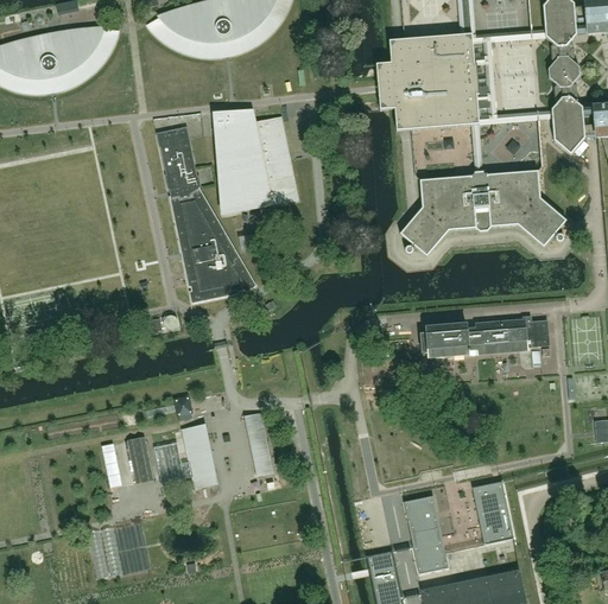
[(202,0),(188,4),(159,13),(159,14),(147,21),(156,30),(166,38),(177,44),(189,49),(201,51),(213,52),(226,51),(229,51),(241,48),(253,42),(264,35),(273,25),(282,16),(287,4),(287,0),(202,0)]
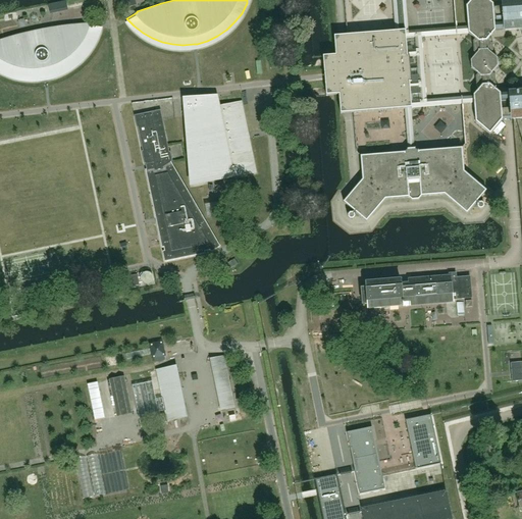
[(469,0),(466,3),(468,23),(408,28),(405,0),(392,0),(395,29),(334,34),(335,52),(323,53),(323,56),(326,93),(338,92),(341,111),(404,106),(408,146),(405,150),(360,153),(362,177),(344,199),(354,208),(353,209),(350,210),(348,212),(349,214),(351,216),(353,216),(355,214),(354,211),(356,210),(366,219),(385,196),(408,195),(412,198),(418,197),(421,194),(445,192),(467,210),(475,200),(477,201),(477,204),(479,206),(482,206),(484,204),(483,201),(481,199),(479,199),(477,198),(486,188),(464,168),(462,145),(418,149),(414,145),(411,104),(474,100),(475,119),(489,132),(503,117),(502,113),(510,113),(510,117),(516,116),(521,115),(521,0),(502,0),(502,3),(493,4),(492,2),(490,0),(469,0)]
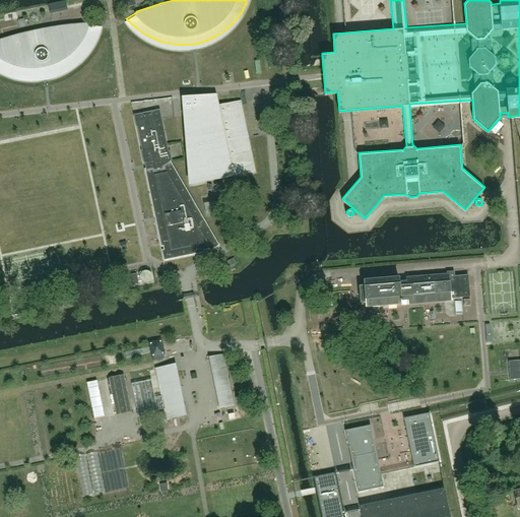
[(99,26),(100,23),(88,22),(88,21),(81,21),(74,22),(66,22),(59,23),(52,24),(44,26),(37,27),(29,29),(22,30),(15,33),(8,35),(1,38),(0,37),(0,67),(2,69),(5,70),(8,72),(11,73),(14,73),(18,74),(21,75),(24,75),(27,75),(30,76),(35,76),(38,75),(41,75),(44,75),(47,74),(50,73),(53,72),(57,71),(60,70),(63,69),(66,67),(68,66),(71,64),(74,62),(77,60),(79,58),(81,55),(84,53),(86,50),(88,48),(90,45),(92,42),(93,39),(95,36),(96,33),(98,29),(99,26)]
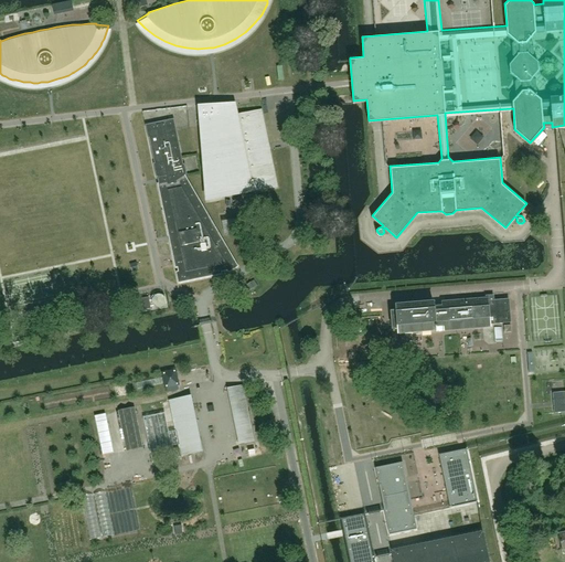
[(234,101),(200,103),(206,193),(251,183),(252,188),(276,182),(260,107),(236,112),(234,101)]
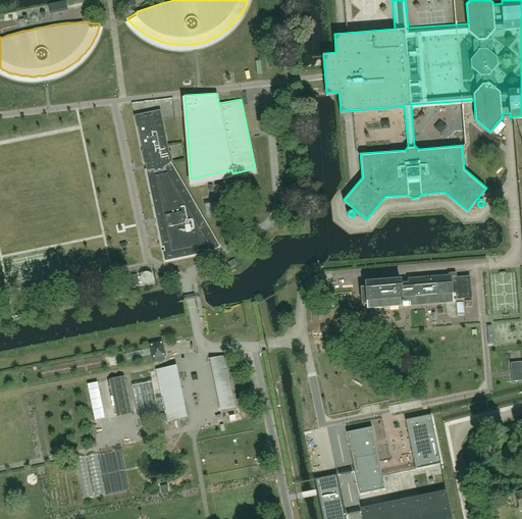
[(155,164),(146,166),(165,260),(212,250),(221,245),(171,159),(172,159),(170,149),(169,150),(161,107),(134,112),(137,125),(138,125),(143,149),(142,149),(144,162),(154,160),(155,164)]
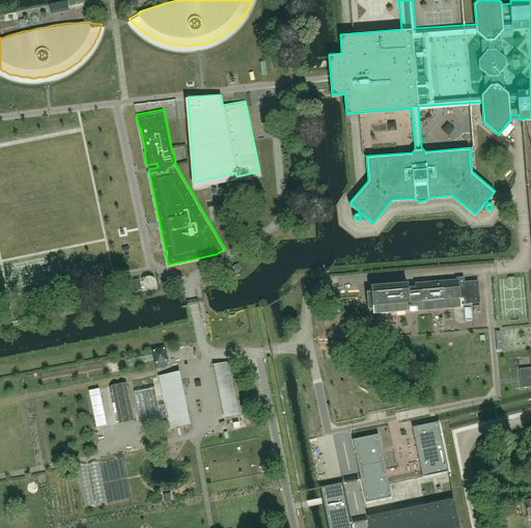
[(218,200),(211,200),(211,213),(219,213),(218,200)]
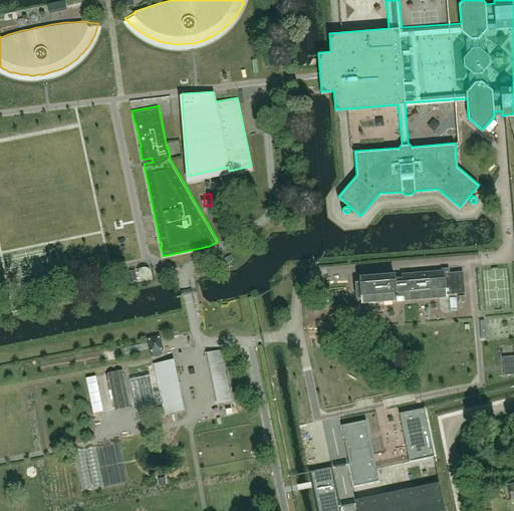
[(355,280),(356,287),(356,296),(361,296),(362,301),(397,298),(397,294),(404,293),(405,298),(446,294),(446,291),(464,290),(463,269),(450,270),(449,270),(449,266),(442,267),(442,268),(402,272),(403,276),(396,276),(395,272),(360,275),(360,280),(355,280)]
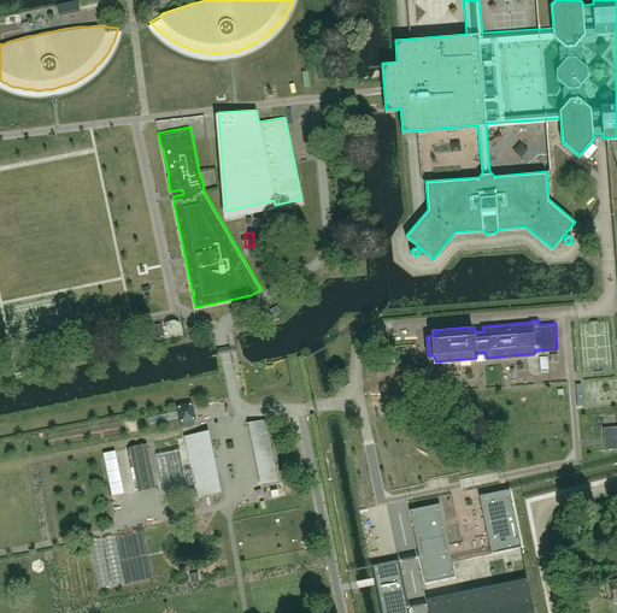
[(153,336),(165,334),(163,322),(151,324),(153,336)]
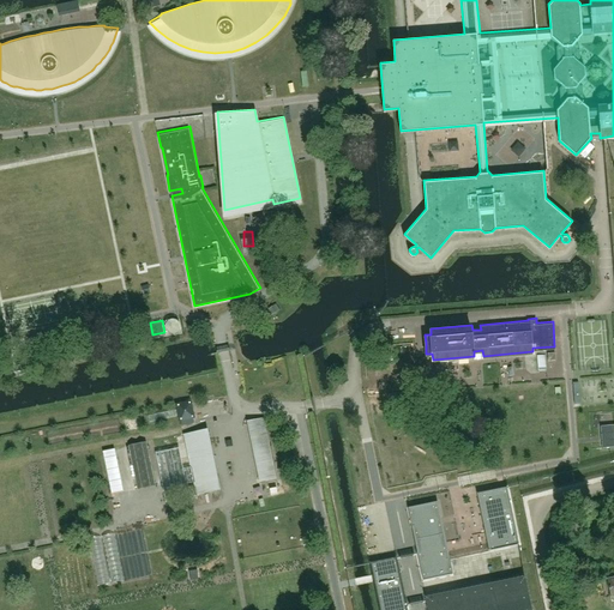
[(585,339),(585,350),(600,349),(599,338),(585,339)]
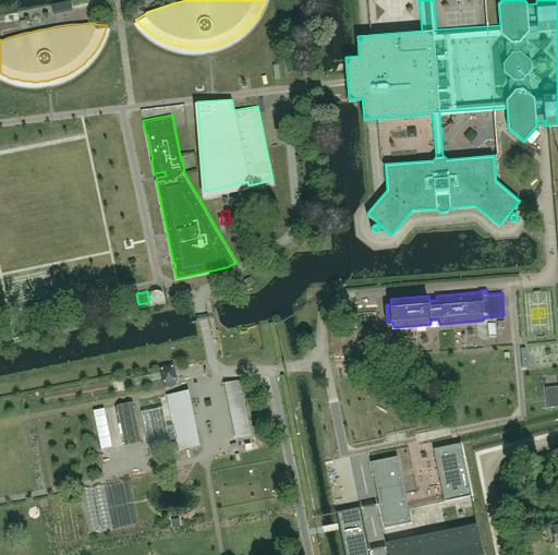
[(495,341),(504,341),(504,328),(495,328),(495,341)]
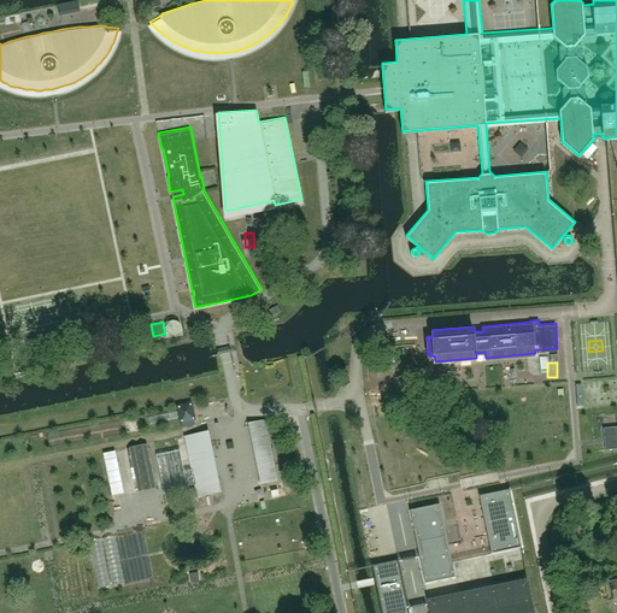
[(556,425),(583,424),(581,390),(553,393),(556,425)]
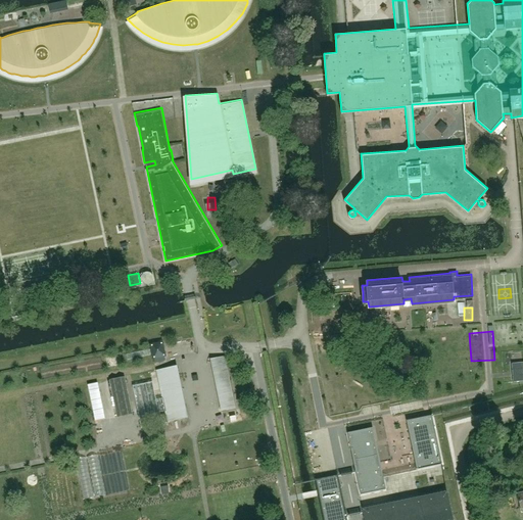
[(164,353),(162,340),(151,343),(154,356),(164,353)]
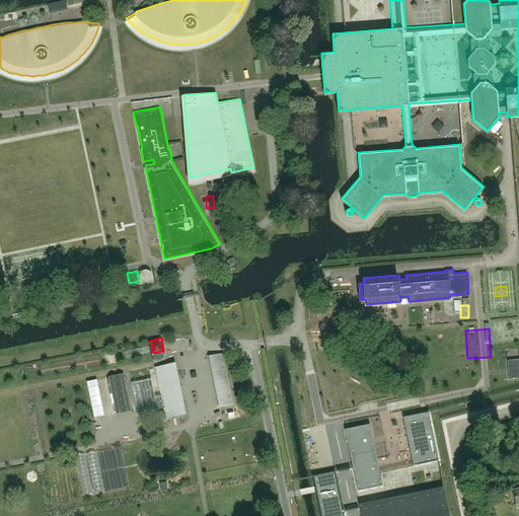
[(232,401),(222,352),(210,354),(220,403),(232,401)]
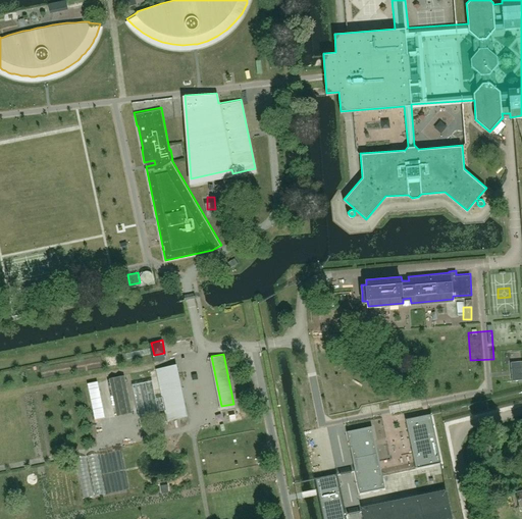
[(521,359),(511,360),(512,379),(521,378),(521,359)]
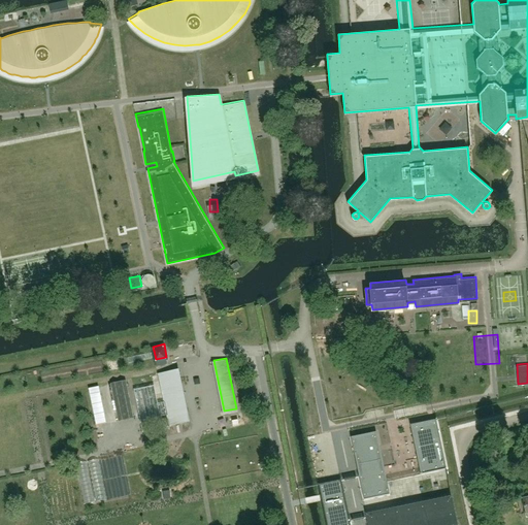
[(168,422),(188,418),(186,407),(183,408),(174,368),(158,371),(164,400),(157,401),(154,383),(134,387),(140,419),(167,413),(168,422)]
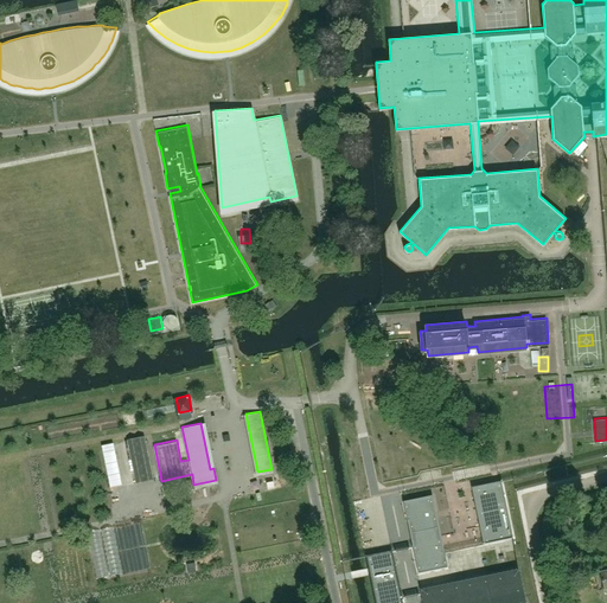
[(125,440),(104,444),(113,483),(133,480),(125,440)]
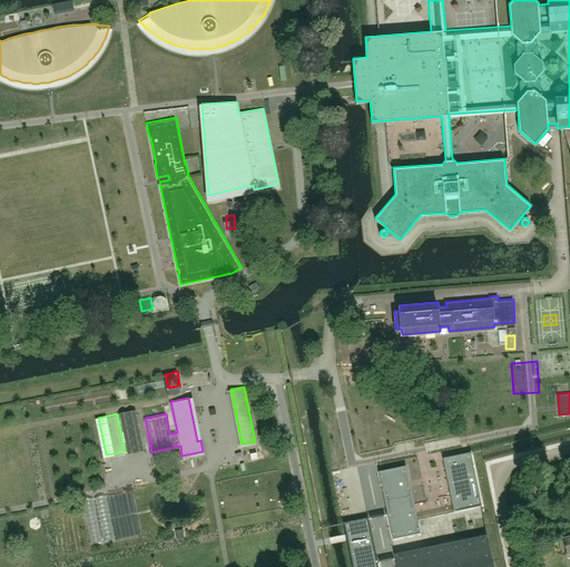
[(443,457),(454,510),(482,505),(471,451),(443,457)]
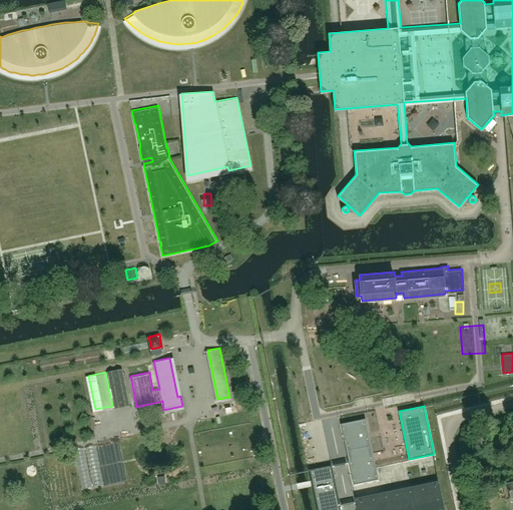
[(366,417),(341,423),(354,483),(379,478),(366,417)]
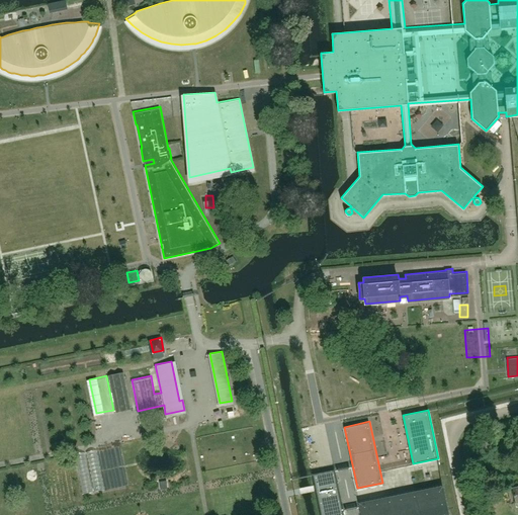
[(338,514),(338,512),(343,511),(334,468),(313,474),(321,514),(338,514)]
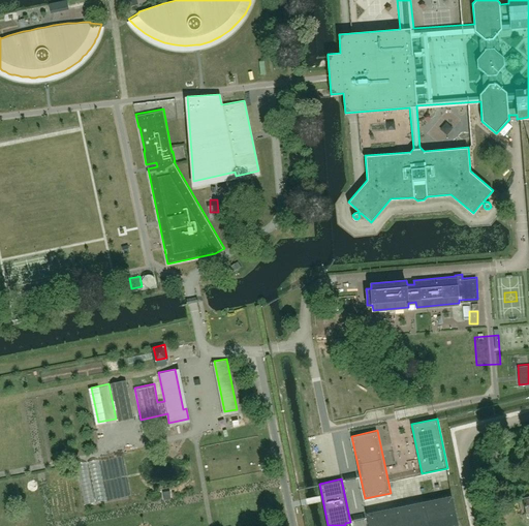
[(369,514),(371,525),(461,525),(455,495),(369,514)]
